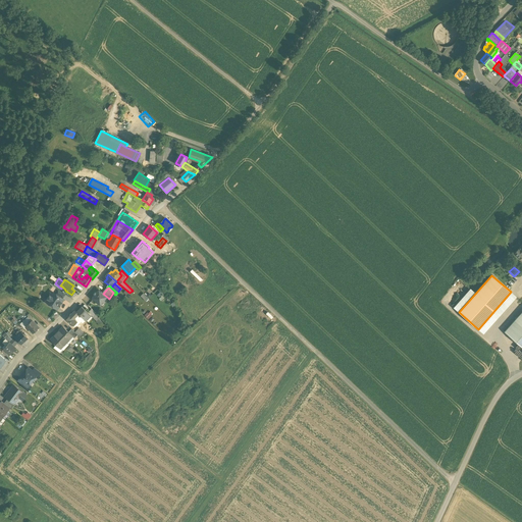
[(470,289),(454,308),(459,312),(475,294),(470,289)]
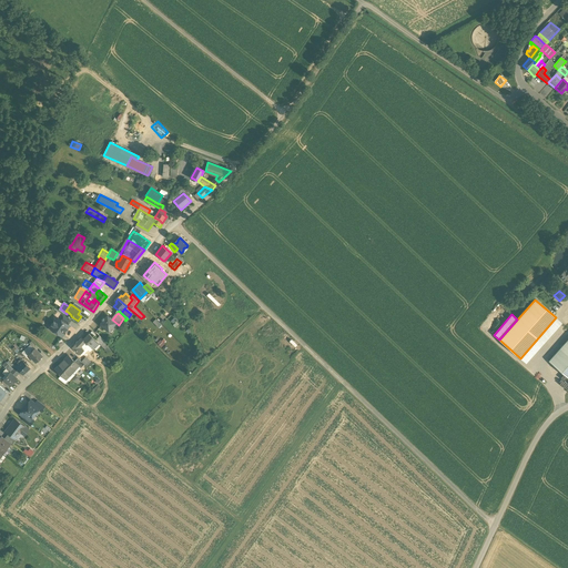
[(71,321),(63,315),(60,320),(69,325),(71,321)]
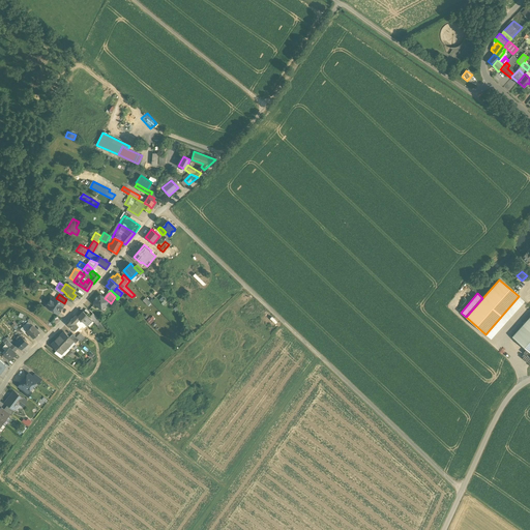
[(101,295),(93,303),(98,307),(100,305),(104,308),(110,302),(105,298),(101,295)]
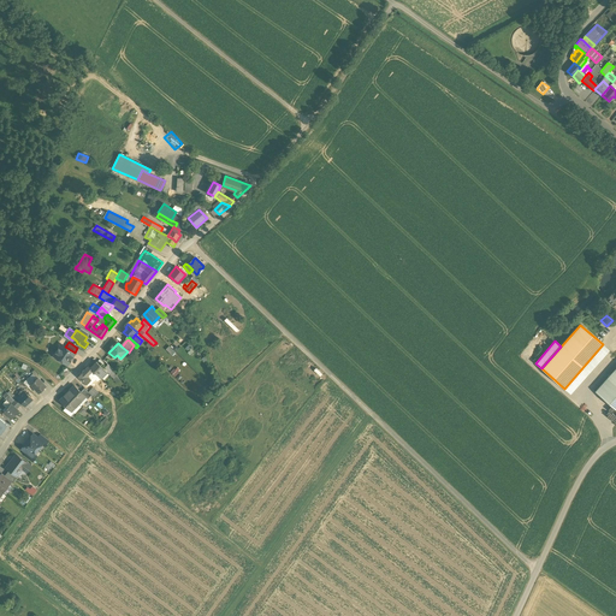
[(603,344),(564,389),(570,395),(609,350),(603,344)]
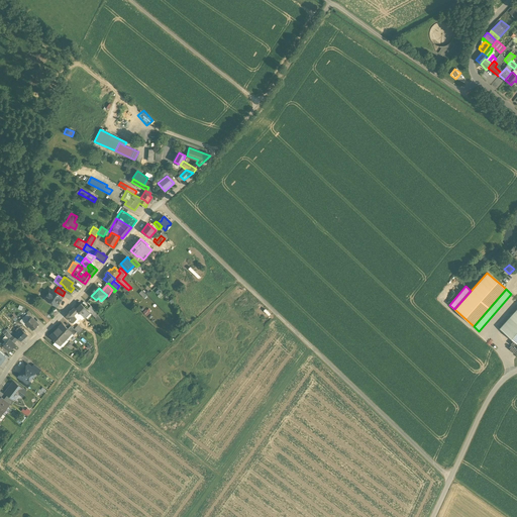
[(142,290),(138,294),(144,299),(147,295),(142,290)]
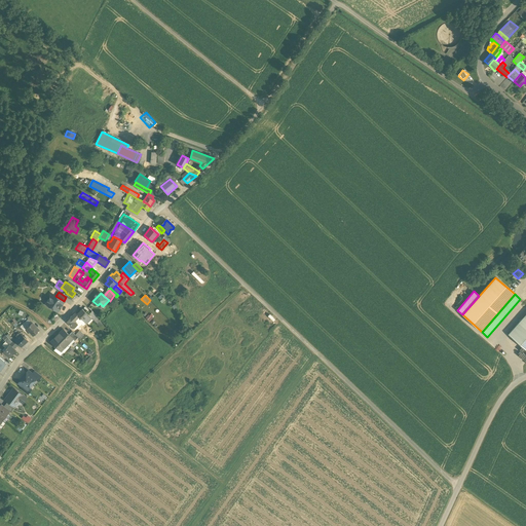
[(54,298),(51,296),(46,304),(51,307),(52,307),(58,311),(64,302),(64,301),(55,296),(54,298)]
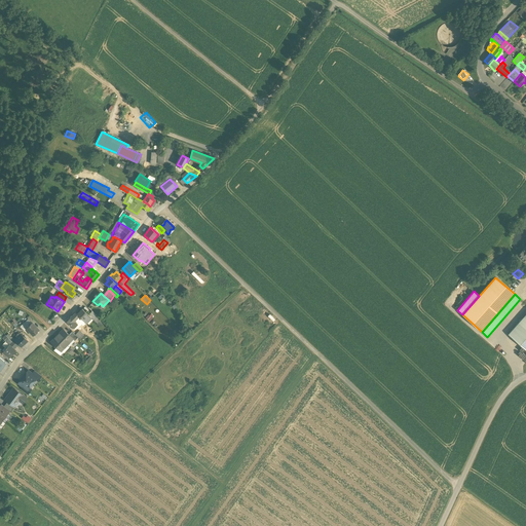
[(271,321),(274,317),(263,308),(261,310),(271,321)]
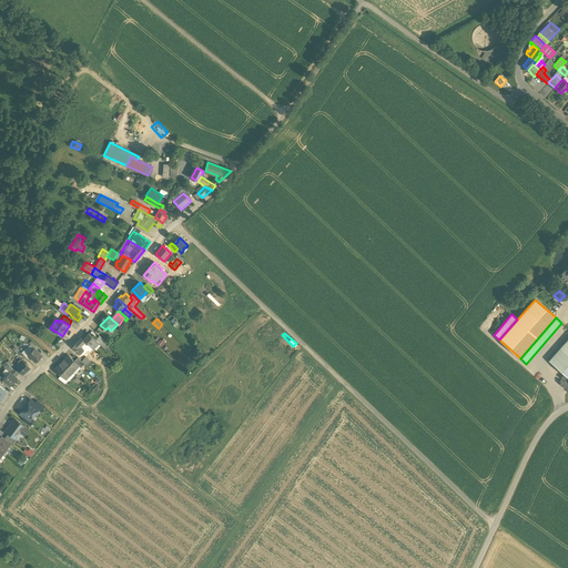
[(89,334),(83,340),(87,342),(93,350),(99,343),(97,341),(89,334)]
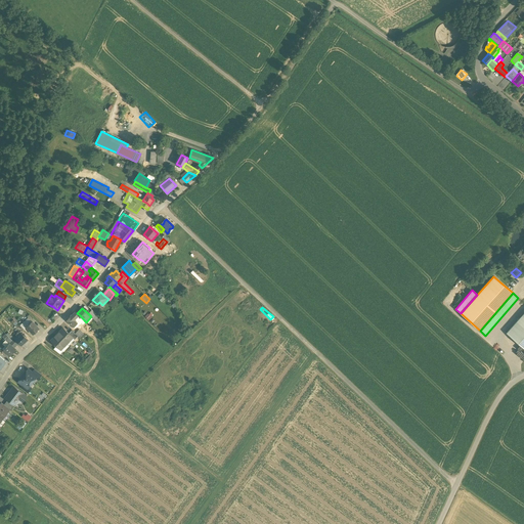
[(92,310),(89,314),(91,316),(94,318),(97,315),(92,310)]
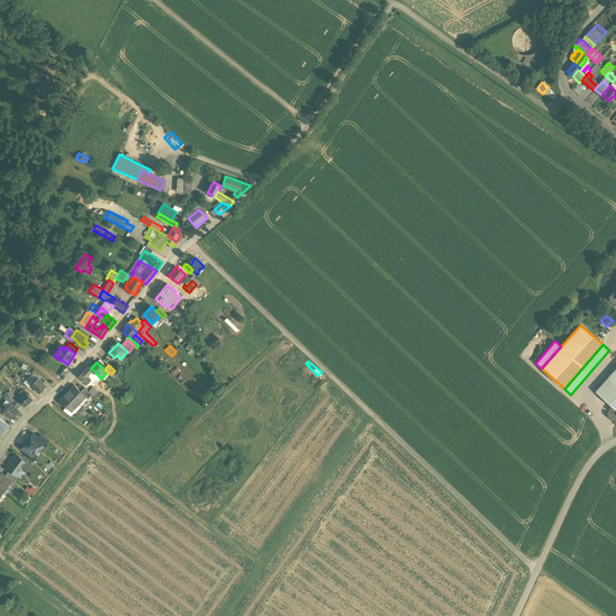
[(89,367),(80,377),(87,385),(92,380),(87,377),(90,374),(94,371),(90,368),(89,367)]
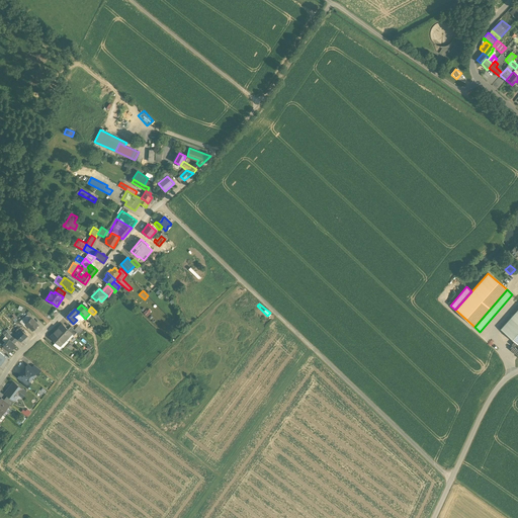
[(517,309),(500,330),(517,345),(517,309)]
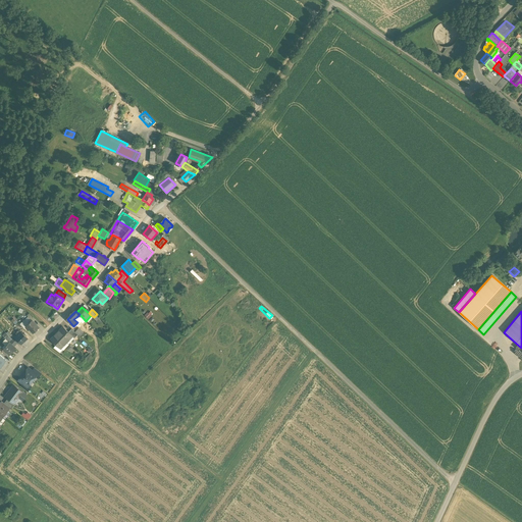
[(27,330),(29,328),(25,325),(32,320),(33,321),(35,318),(31,314),(19,324),(27,330)]
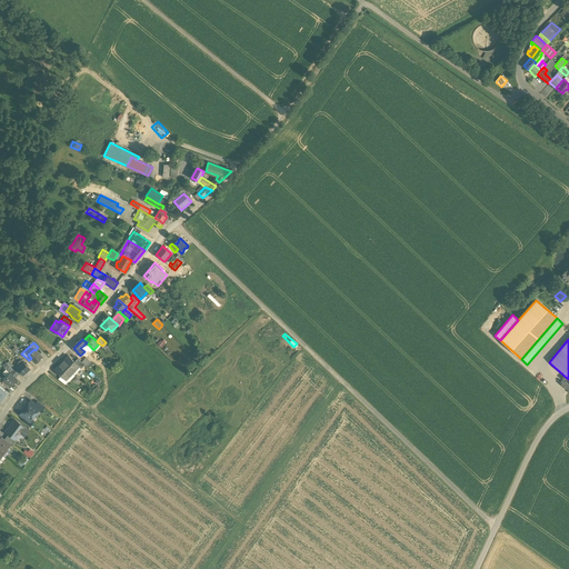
[(87,342),(83,346),(91,353),(92,351),(95,353),(96,352),(93,350),(87,342)]
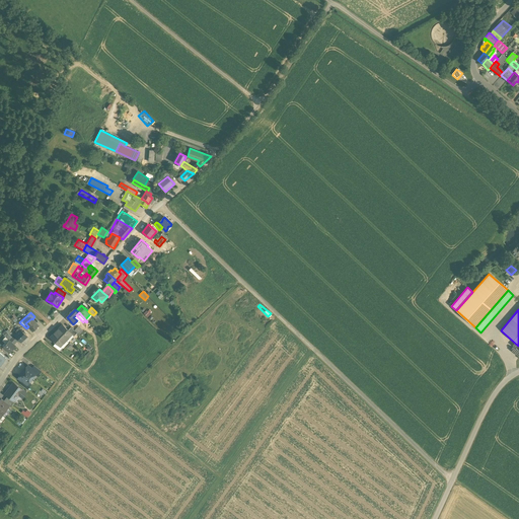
[(31,318),(25,323),(28,326),(32,331),(39,326),(32,319),(31,318)]
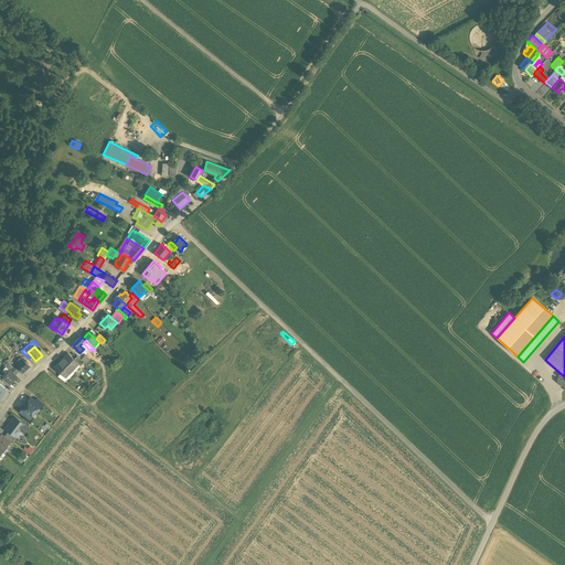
[(75,360),(68,354),(62,361),(73,371),(78,365),(80,364),(75,360)]
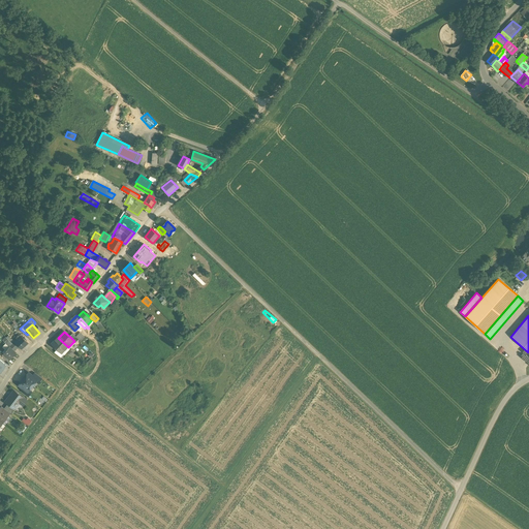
[(17,338),(12,334),(11,333),(6,338),(11,343),(13,341),(16,342),(18,340),(17,338)]
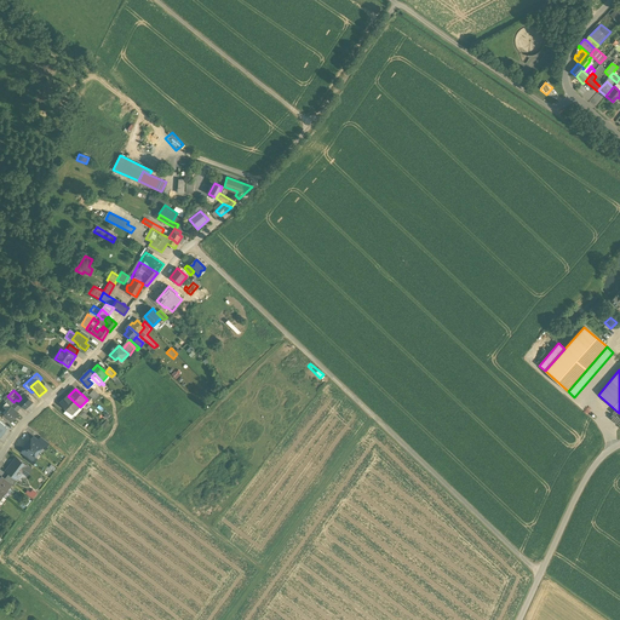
[(101,396),(93,390),(90,395),(96,401),(101,396)]
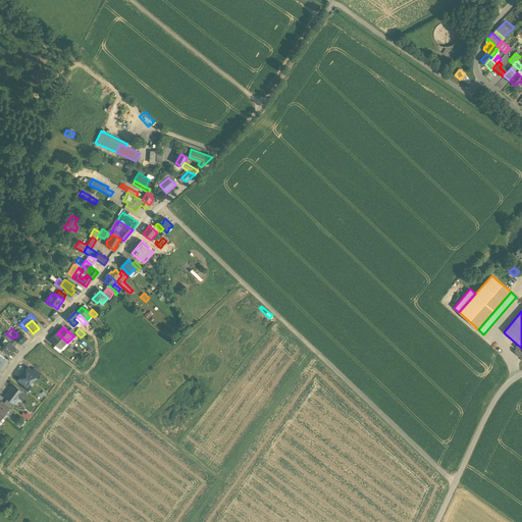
[(79,335),(71,329),(69,332),(73,336),(72,337),(74,340),(79,335)]
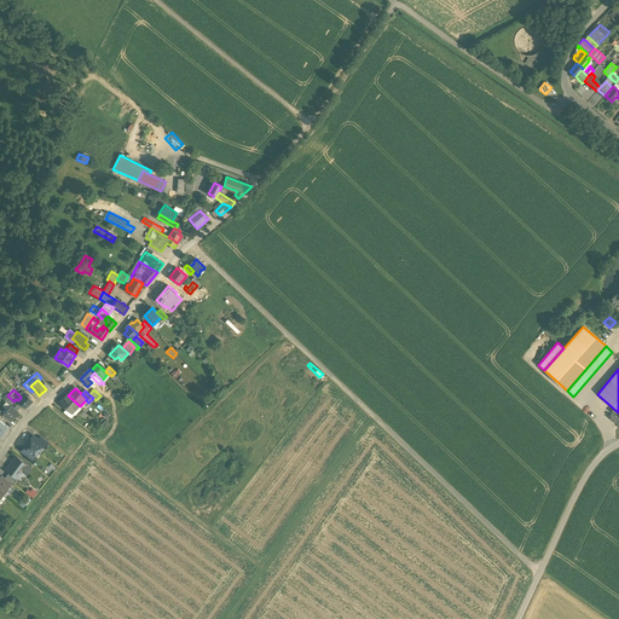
[(23,392),(19,395),(21,398),(18,400),(17,400),(22,405),(24,408),(33,400),(25,393),(24,393),(23,392)]
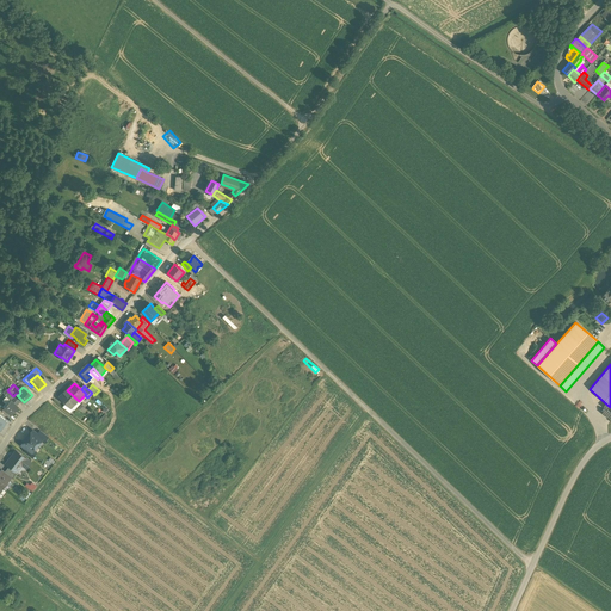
[(4,392),(12,399),(14,396),(13,396),(7,390),(6,389),(4,392)]
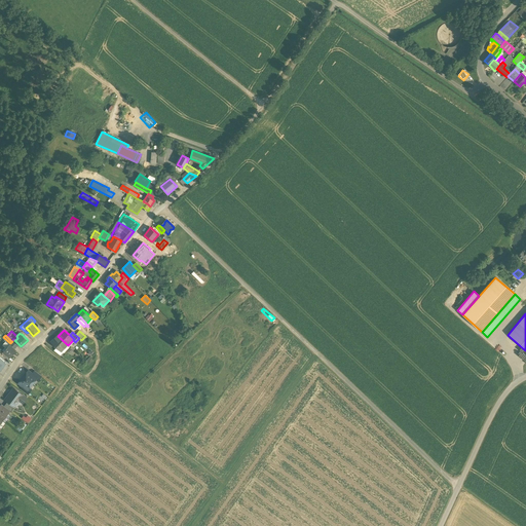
[(68,345),(58,336),(51,342),(58,348),(62,351),(68,345)]
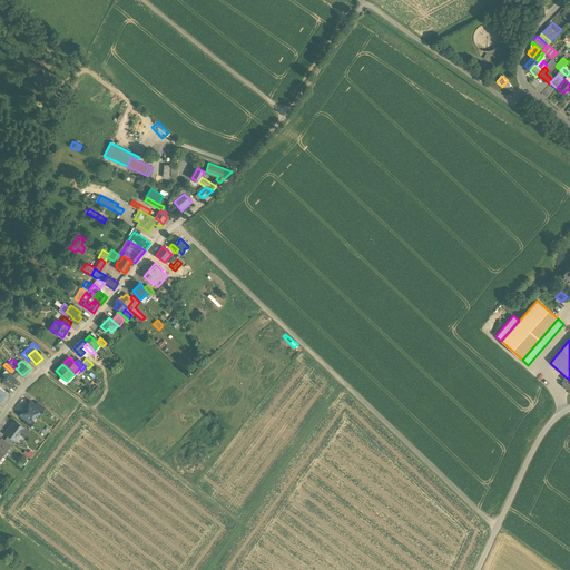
[(9,374),(3,381),(11,387),(17,381),(15,379),(9,374)]
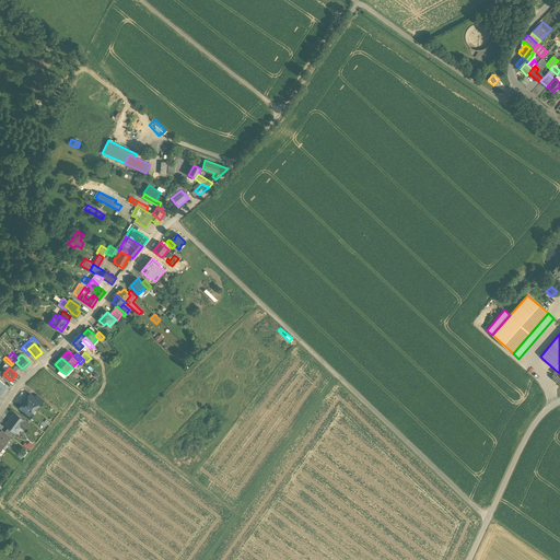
[(61,371),(58,374),(66,380),(68,376),(66,374),(61,371)]
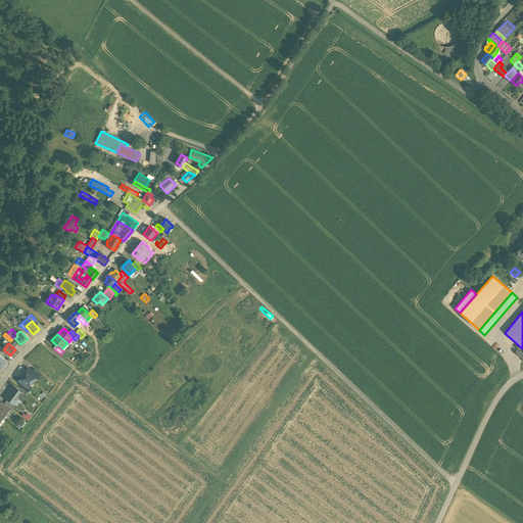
[(33,372),(28,368),(24,375),(32,381),(35,378),(37,375),(33,372)]
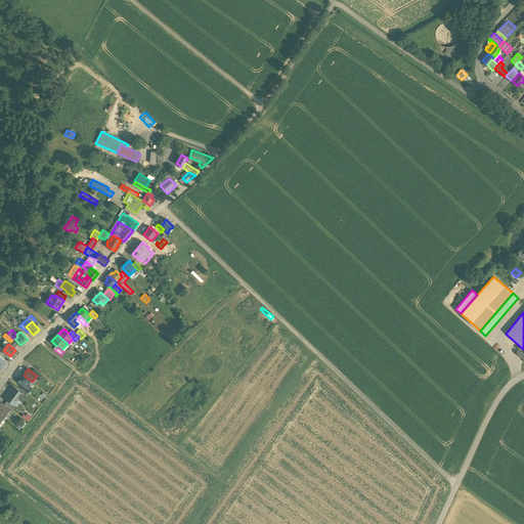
[(42,375),(35,369),(33,373),(37,376),(39,378),(42,375)]
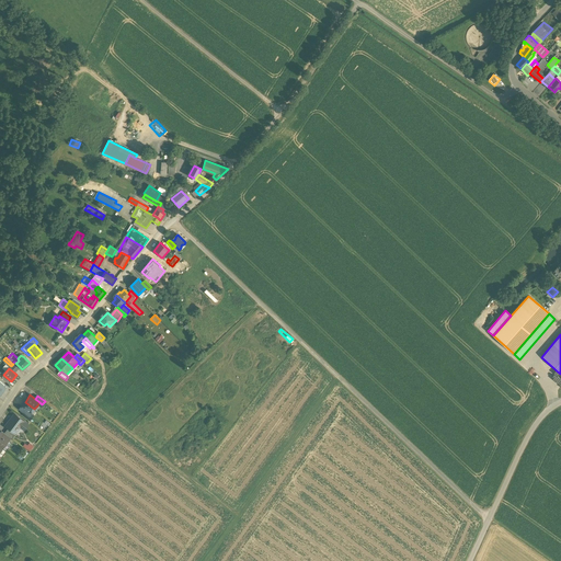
[(34,409),(25,402),(20,409),(24,412),(29,416),(30,415),(32,412),(34,409)]
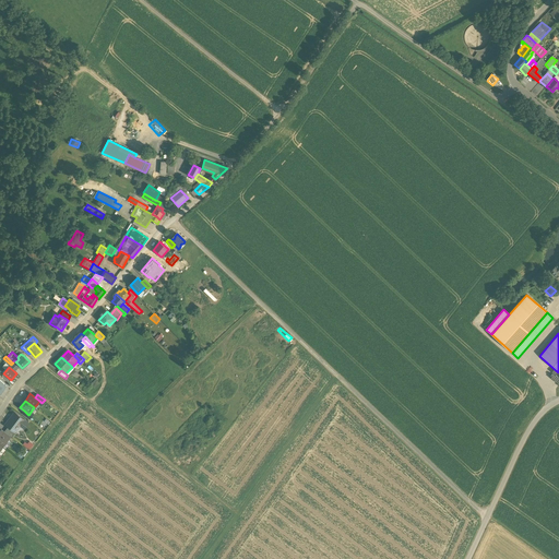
[(28,415),(24,411),(22,414),(30,419),(32,416),(30,414),(28,415)]
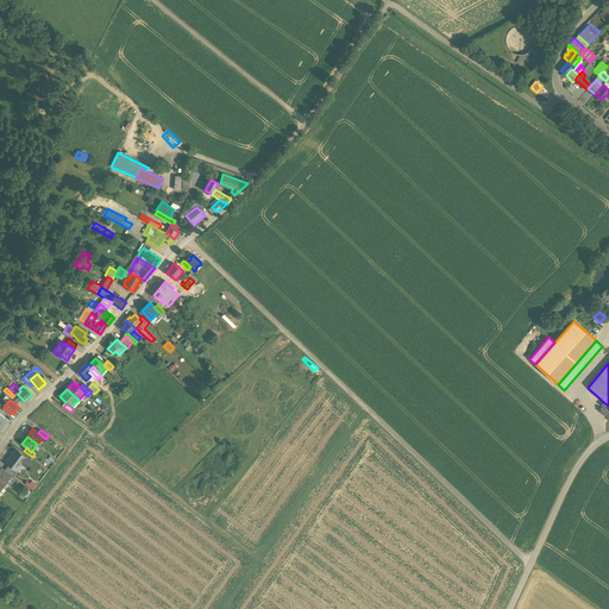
[(16,450),(11,456),(12,456),(6,463),(10,465),(16,470),(22,462),(27,466),(31,462),(16,450)]
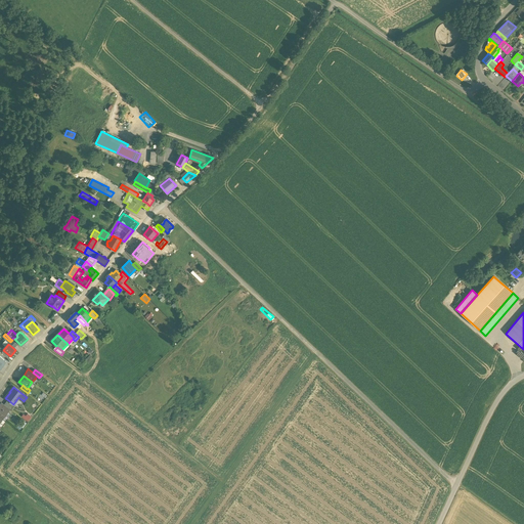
[(13,404),(8,400),(4,404),(9,409),(11,410),(15,405),(13,404)]
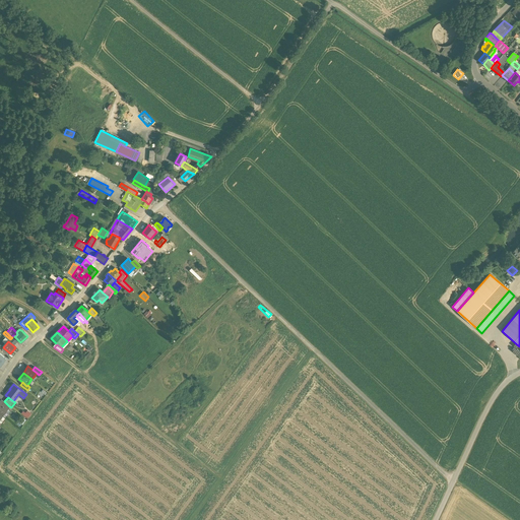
[(4,401),(3,400),(0,403),(7,409),(9,406),(4,401)]
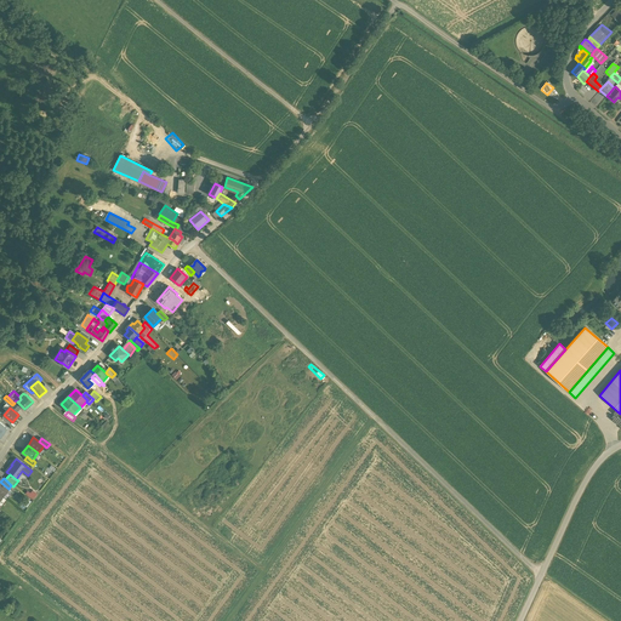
[(34,490),(29,497),(34,501),(39,494),(34,490)]
